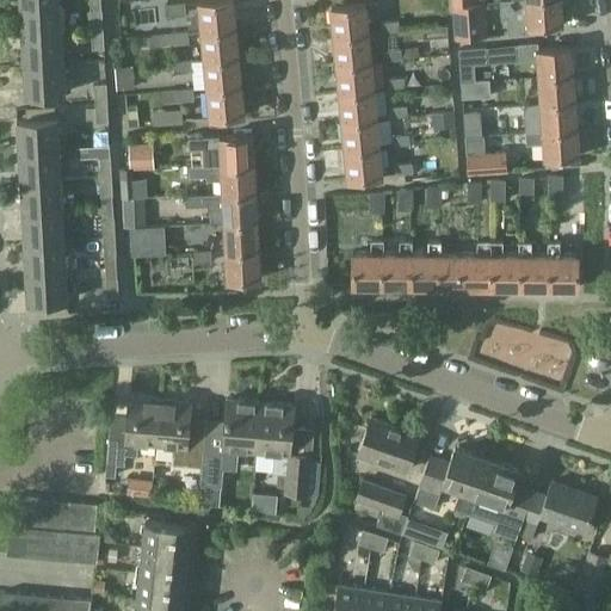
[(203,31),(236,29),(233,0),(221,0),(199,2),(203,31)]
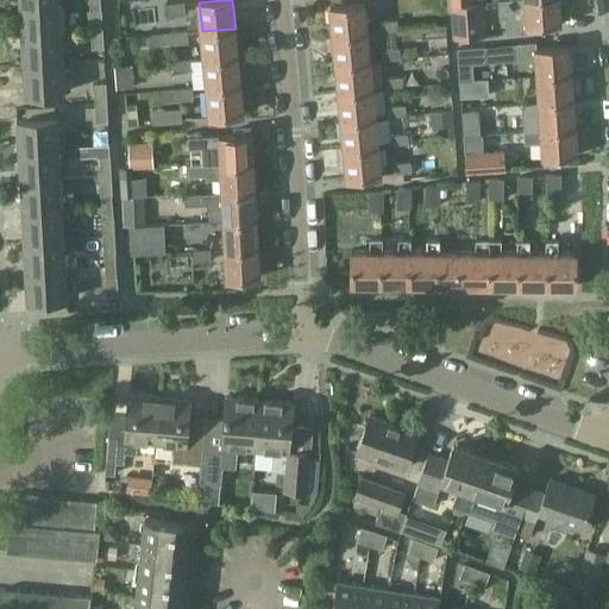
[(558,0),(527,0),(525,0),(510,1),(512,13),(526,12),(527,27),(560,25),(558,0)]
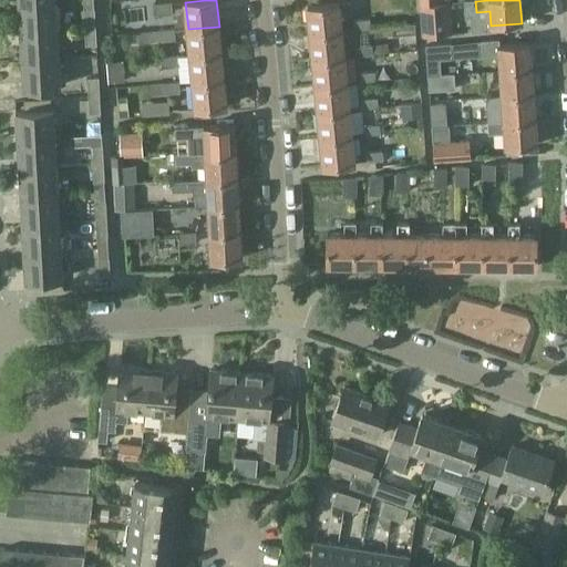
[(19,30),(58,29),(57,1),(18,3),(19,30)]
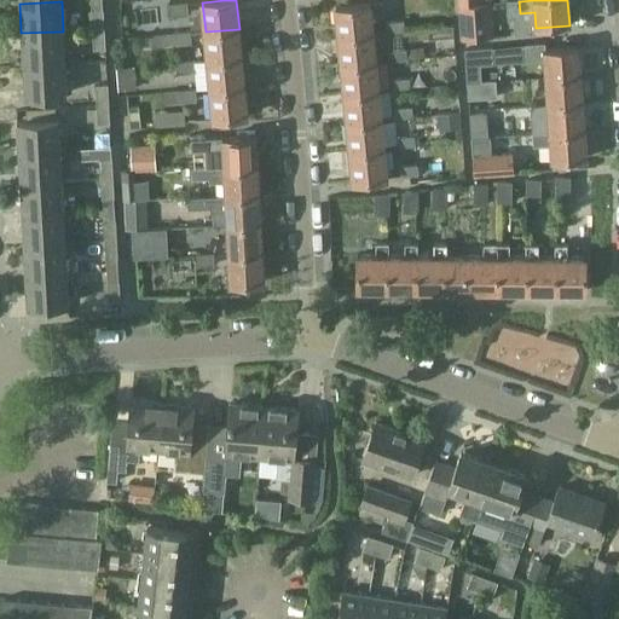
[(171,17),(189,16),(187,4),(169,5),(171,17)]
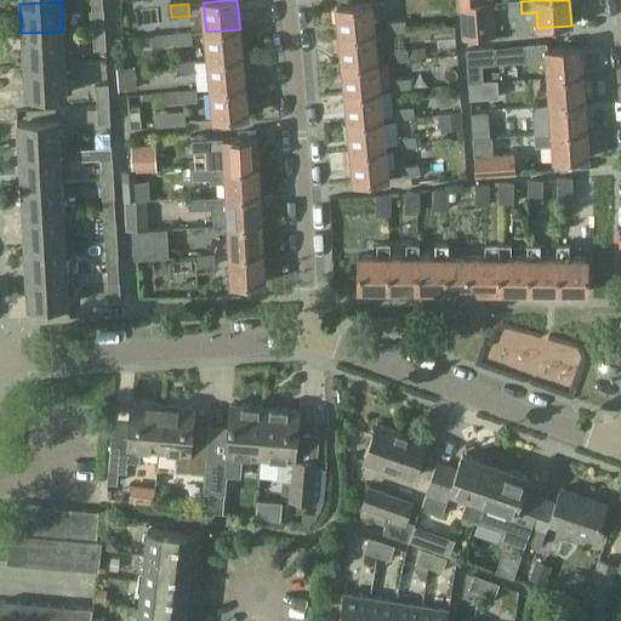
[(480,5),(460,6),(462,39),(497,38),(493,4),(480,5)]
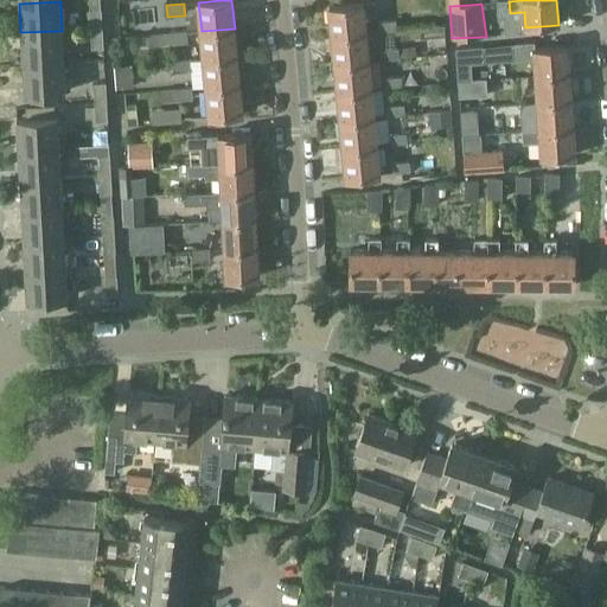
[(333,38),(366,36),(364,5),(331,7),(333,38)]
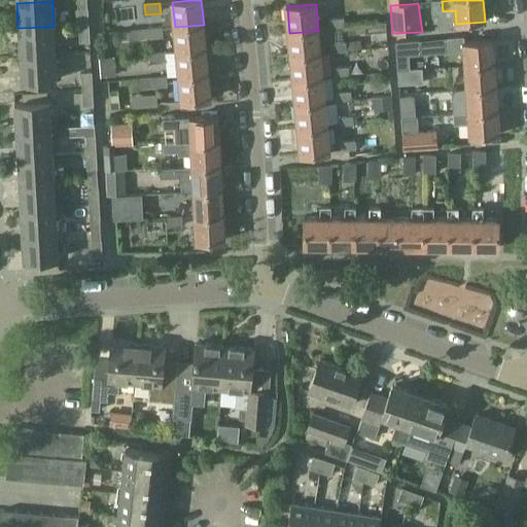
[(79,25),(90,25),(90,12),(78,12),(79,25)]
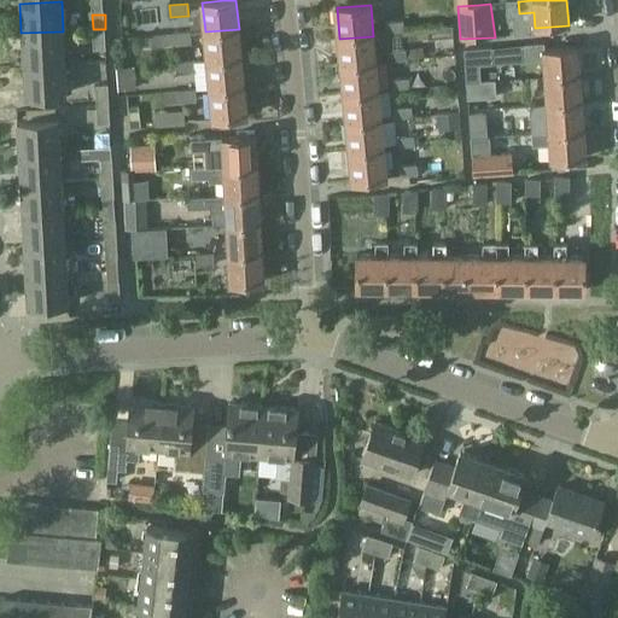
[(385,35),(404,33),(403,21),(384,23),(385,35)]
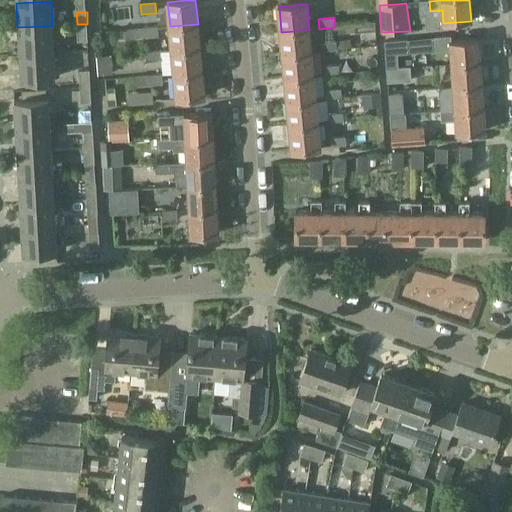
[(87,24),(77,24),(78,39),(88,38),(87,24)]
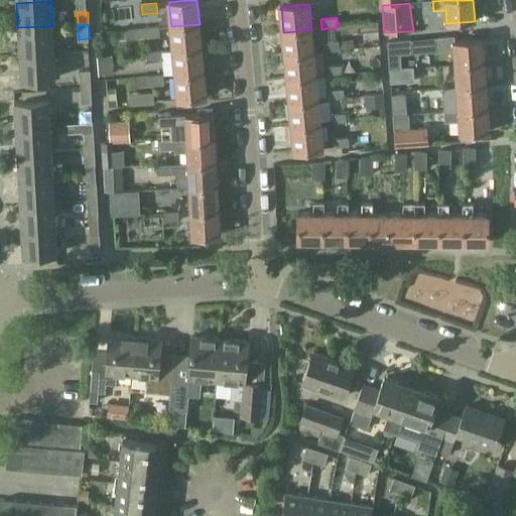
[(173,50),(202,47),(200,24),(171,26),(173,50)]
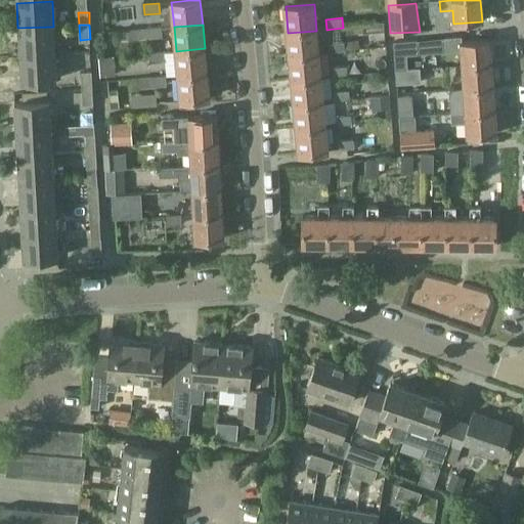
[(19,55),(54,53),(53,27),(17,28),(19,55)]
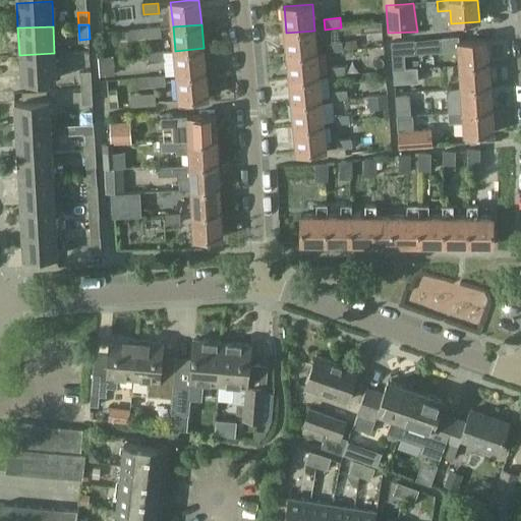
[(377,26),(362,27),(362,35),(378,33),(377,26)]
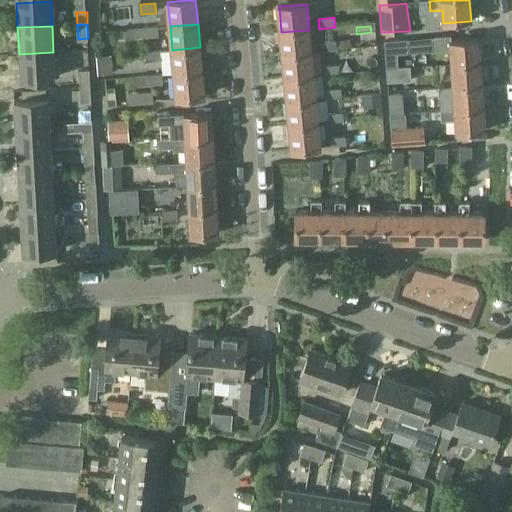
[(125,39),(158,36),(157,27),(124,30),(125,39)]
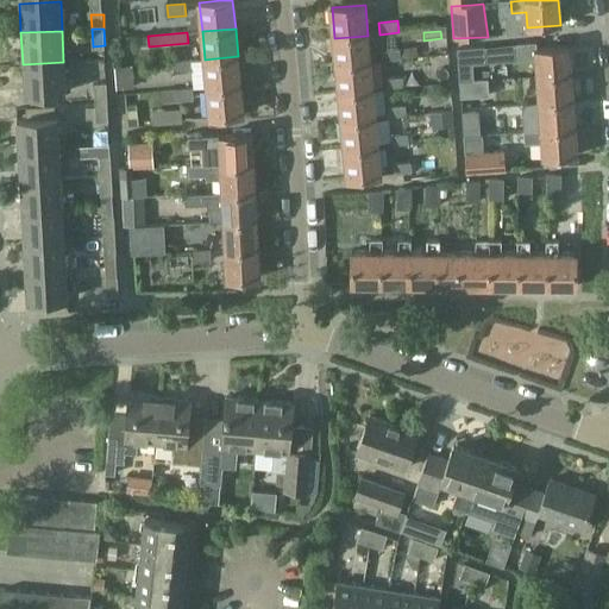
[(337,66),(371,62),(368,36),(334,38),(337,66)]
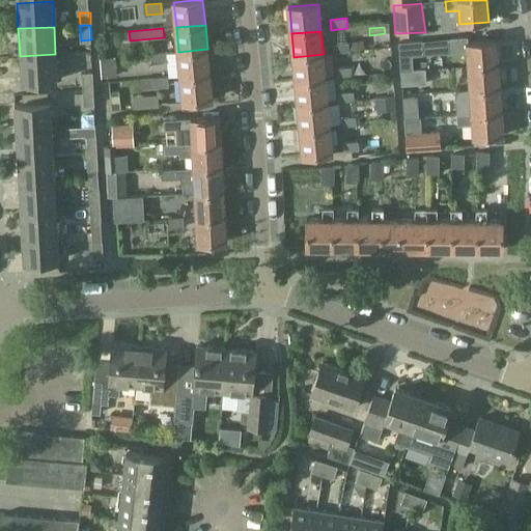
[(469,67),(498,65),(497,40),(467,43),(467,38),(452,39),(453,54),(468,53),(469,67)]
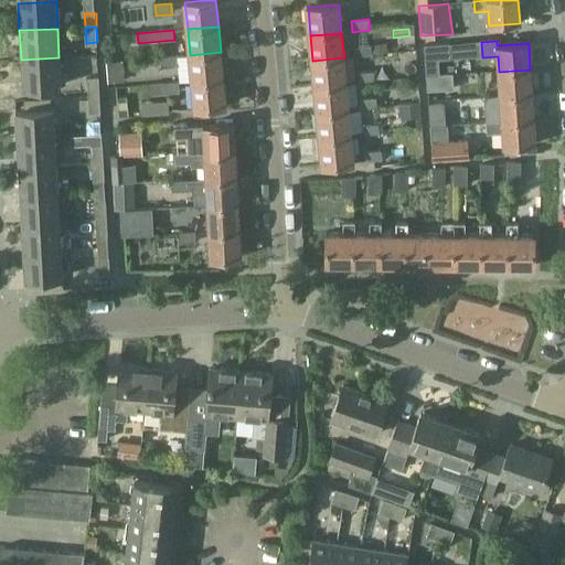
[(355,56),(373,55),(372,44),(354,45),(355,56)]
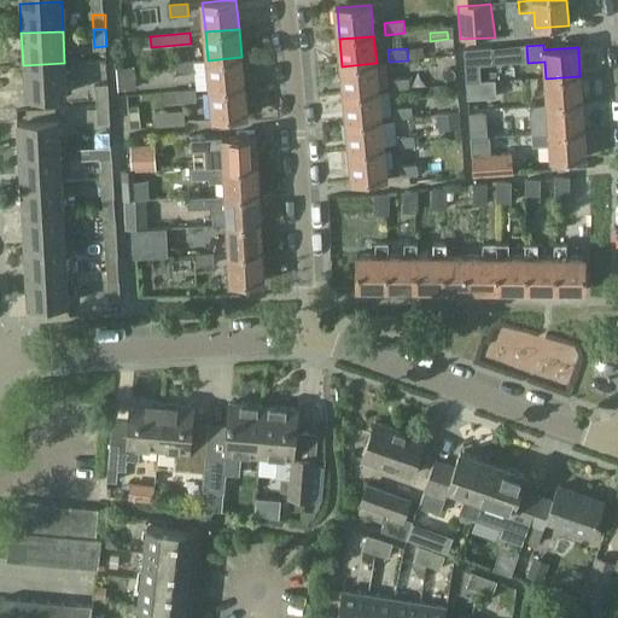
[(467,83),(481,82),(479,66),(493,65),(493,50),(466,51),(467,83)]
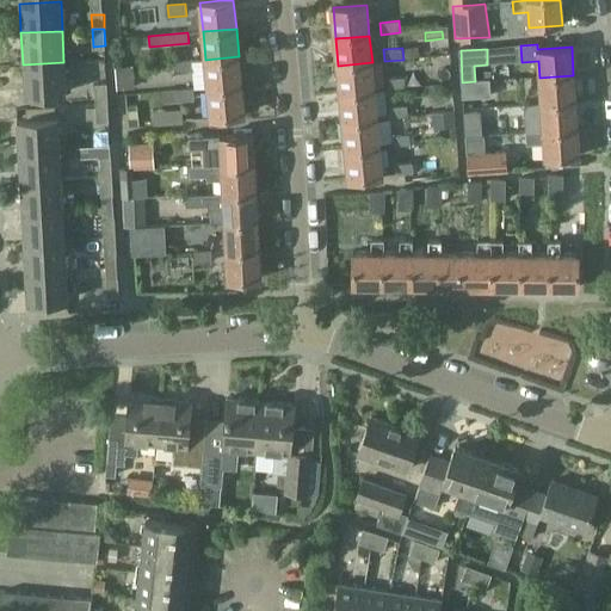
[(208,87),(241,85),(239,56),(205,60),(208,87)]
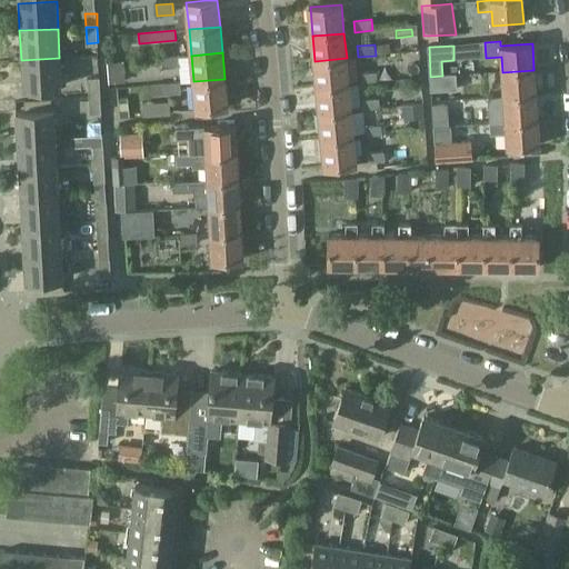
[(160,68),(179,66),(178,57),(159,59),(160,68)]
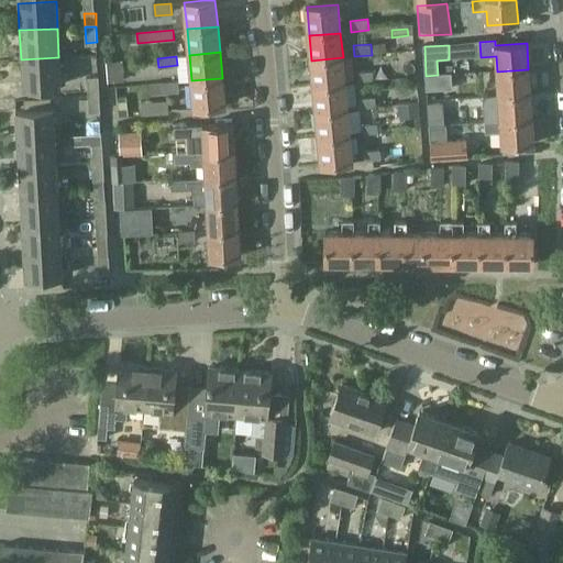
[(58,57),(21,59),(22,88),(61,86),(58,57)]
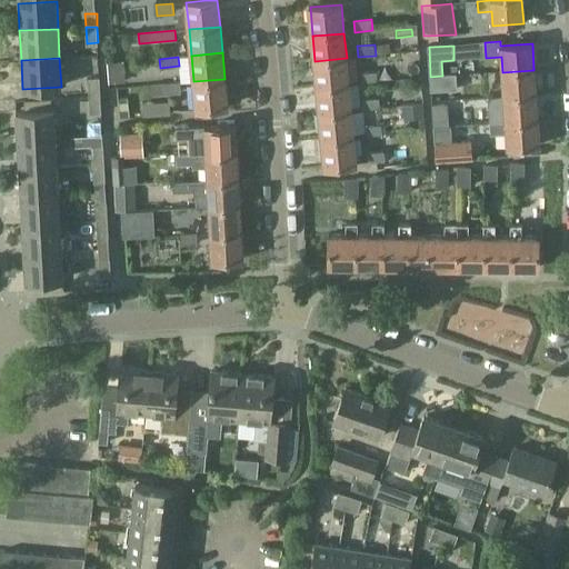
[(318,88),(349,86),(347,58),(315,61),(318,88)]
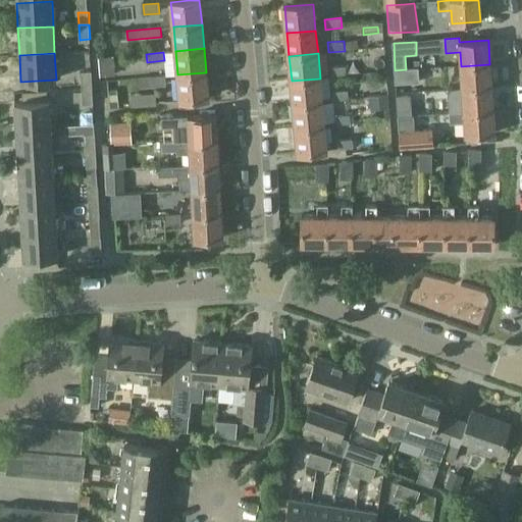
[(330,77),(365,73),(364,63),(329,66),(330,77)]
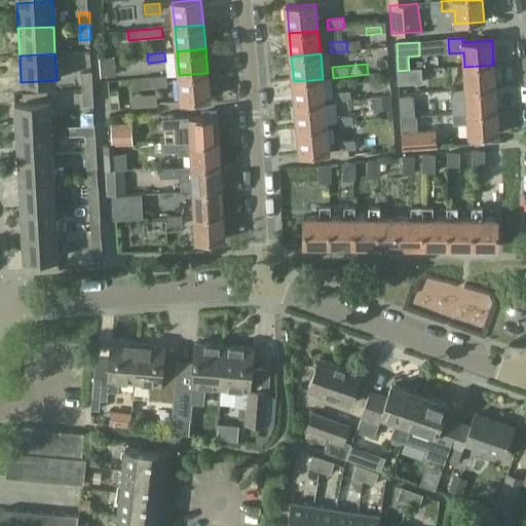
[(465,90),(495,88),(493,65),(464,67),(465,90)]
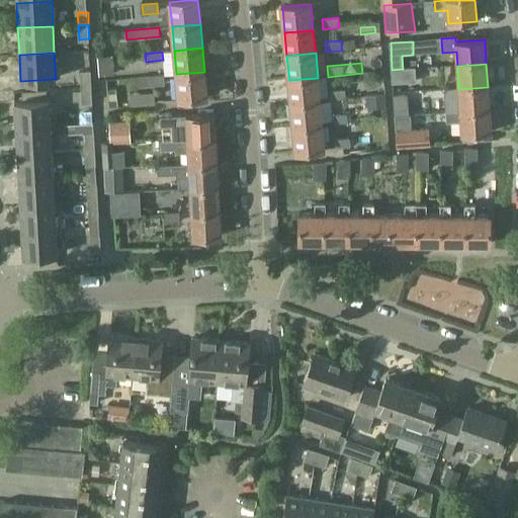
[(416,69),(403,69),(392,70),(392,84),(416,83),(416,69)]
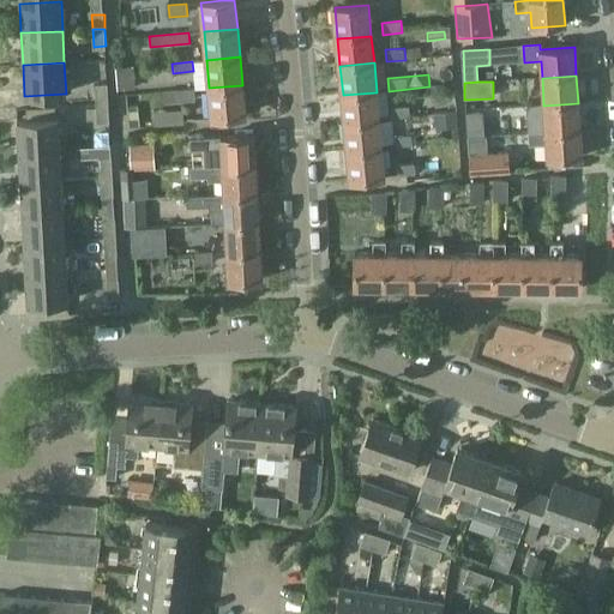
[(97,104),(109,103),(108,85),(96,86),(97,104)]
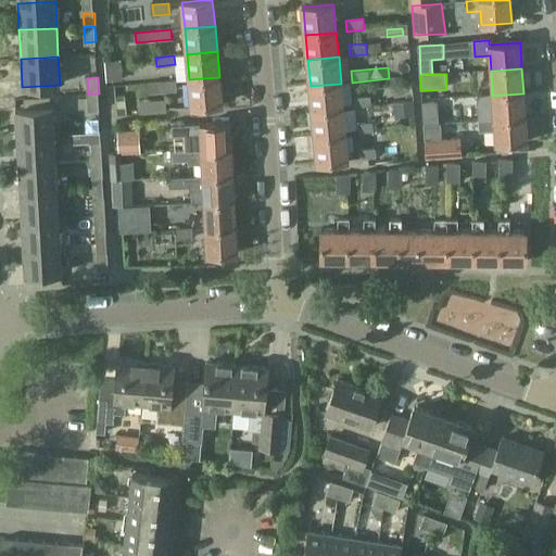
[(219,77),(189,79),(191,106),(223,104),(219,77)]
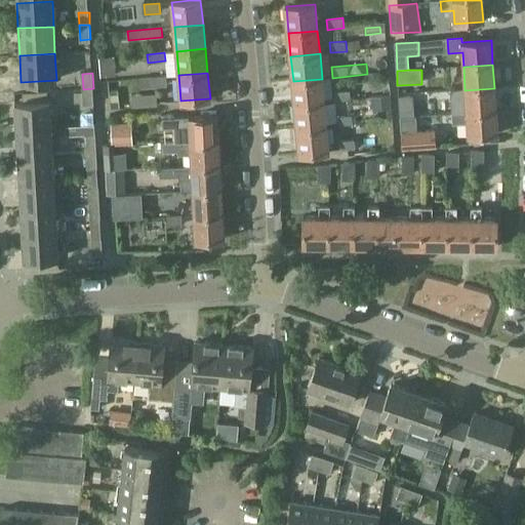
[(140,88),(166,86),(165,77),(140,79),(140,88)]
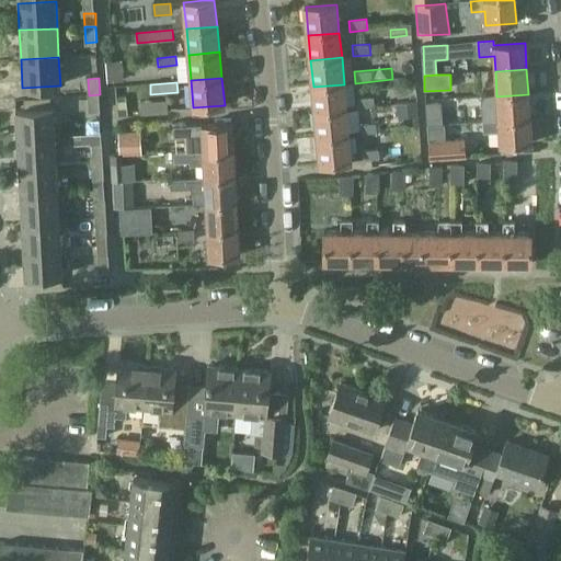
[(316,113),(346,110),(344,84),(313,87),(316,113)]
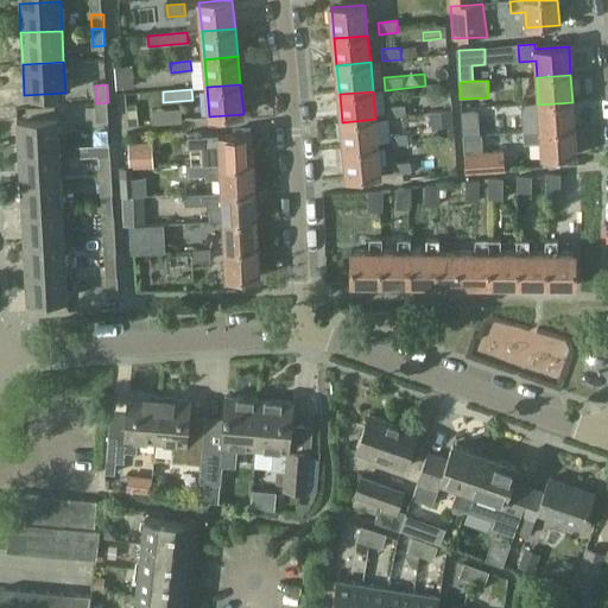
[(108,120),(108,102),(96,103),(96,121),(108,120)]
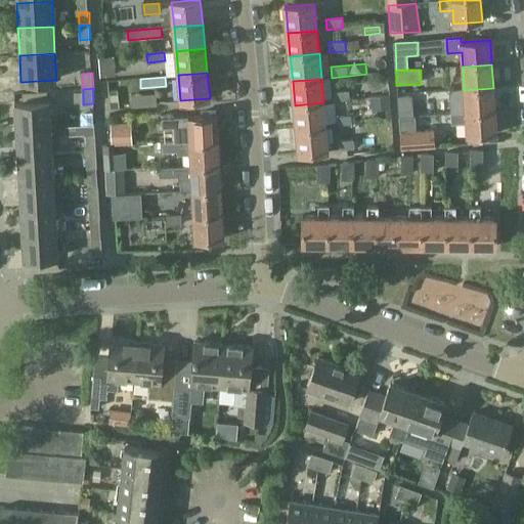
[(334,101),(364,99),(363,88),(333,91),(334,101)]
